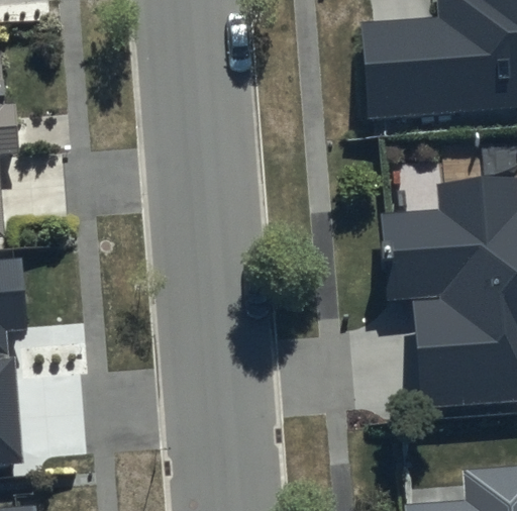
[(435,0),(436,15),(356,21),(364,120),(516,108),(516,0),(435,0)]
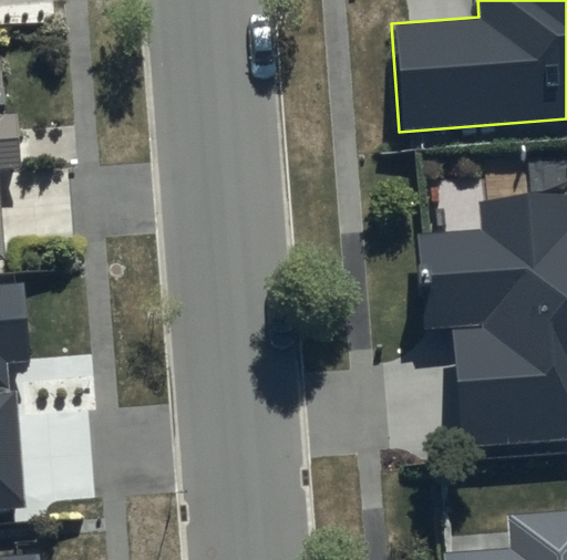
[(0,259),(6,259),(0,179),(0,165),(19,164),(14,107),(8,109),(3,55),(0,54),(0,259)]
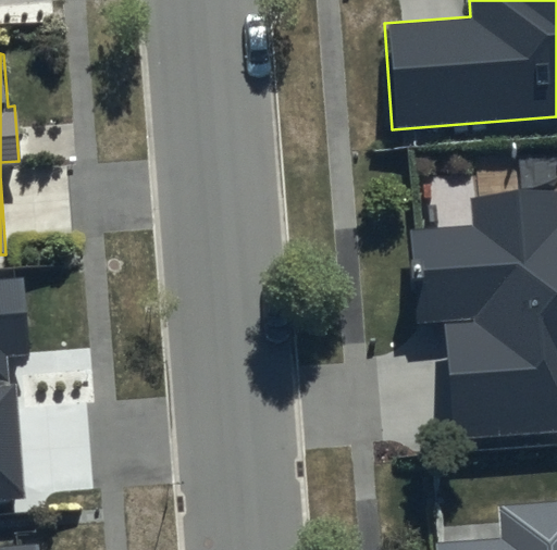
[(556,190),(470,197),(472,225),(409,229),(417,322),(446,320),(455,439),(556,430),(556,190)]
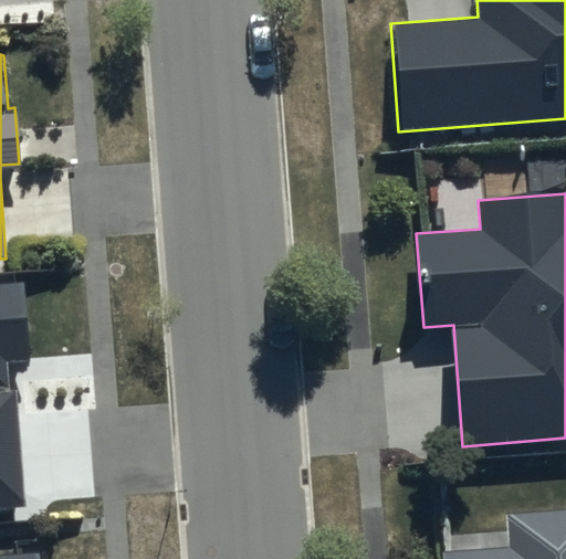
[(29,360),(23,280),(0,281),(0,510),(24,509),(16,387),(9,388),(7,362),(29,360)]
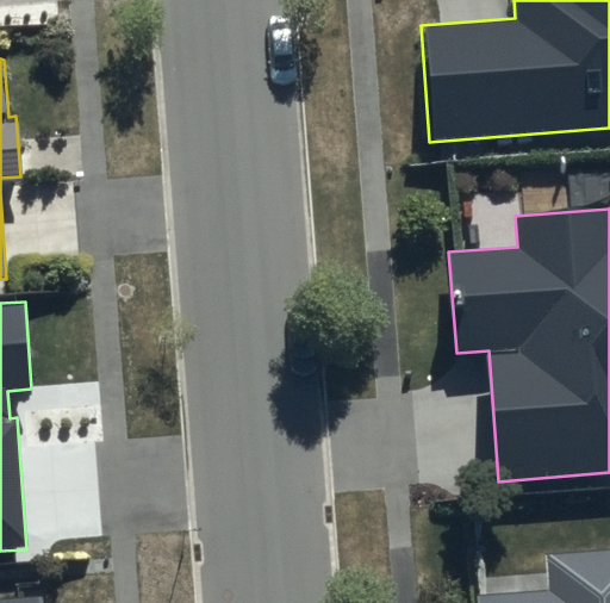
[(609,602),(609,549),(548,554),(551,589),(477,594),(477,602),(609,602)]
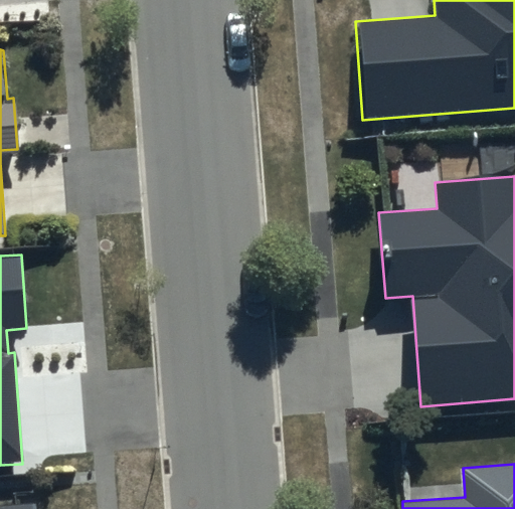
All buildings are outlined.
